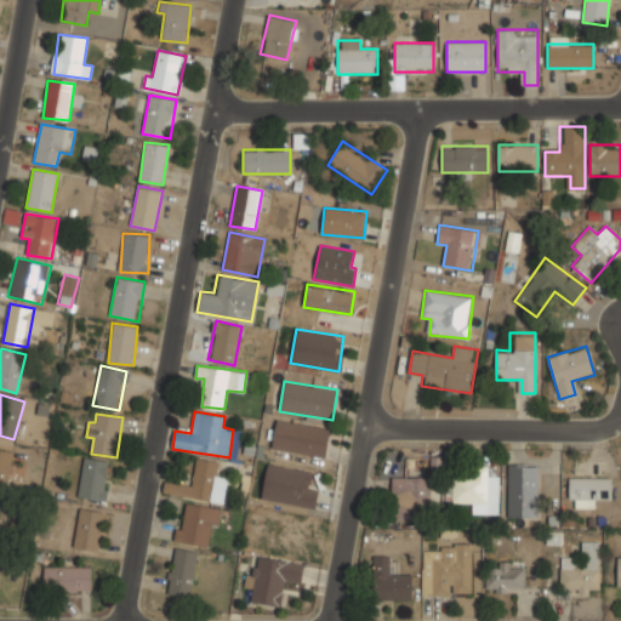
[(324,459),(330,429),(277,419),(272,448),(324,459)]
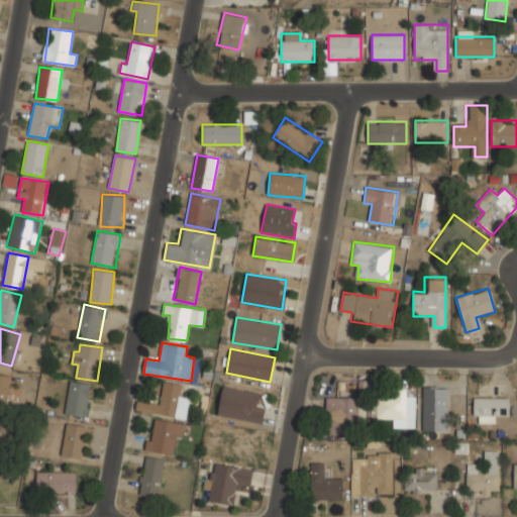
[(0,408),(5,409),(11,377),(0,375),(0,408)]
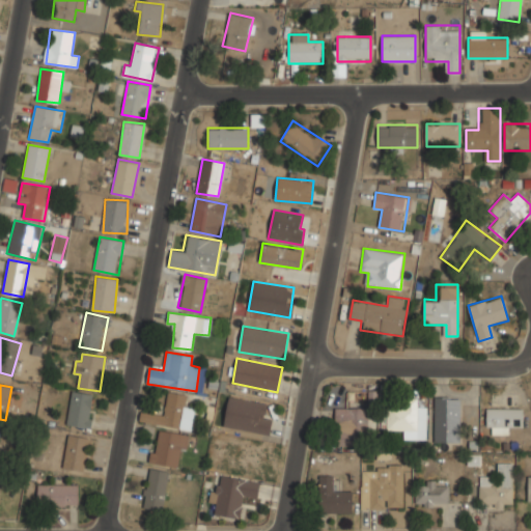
[(140,422),(182,427),(186,393),(168,391),(165,415),(141,412),(140,422)]
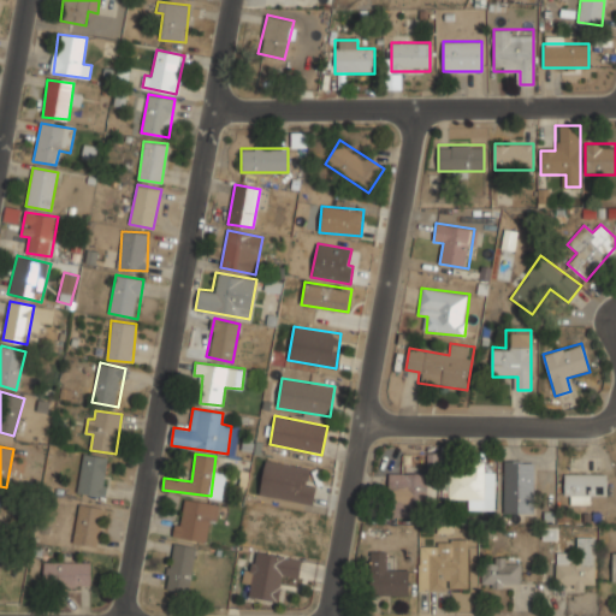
[(81,495),(107,495),(107,456),(81,456),(81,495)]
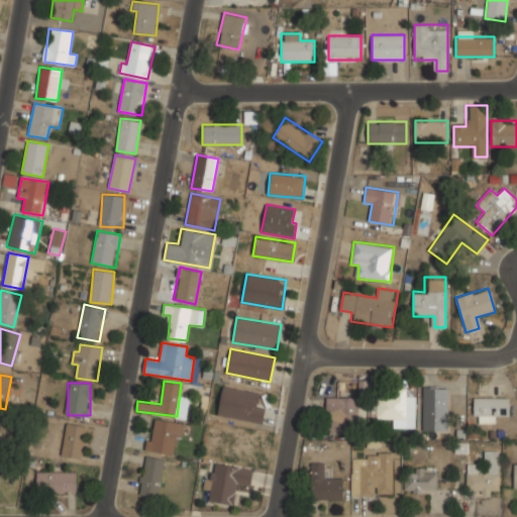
[(255,404),(259,393),(223,386),(217,414),(262,423),(265,406),(255,404)]
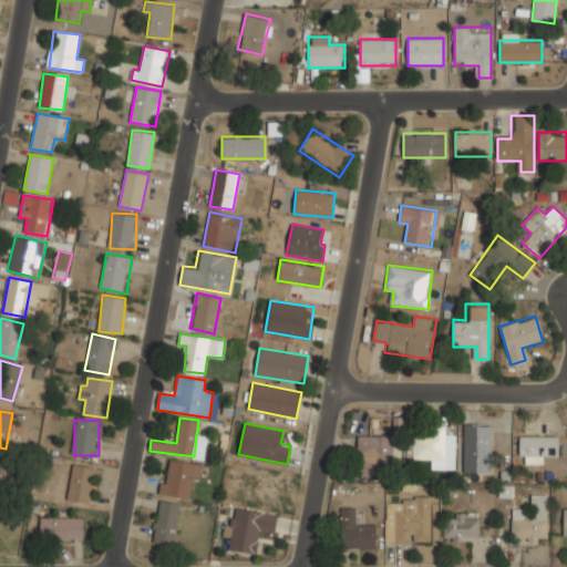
[(491,424),(464,424),(464,473),(491,473),(491,424)]
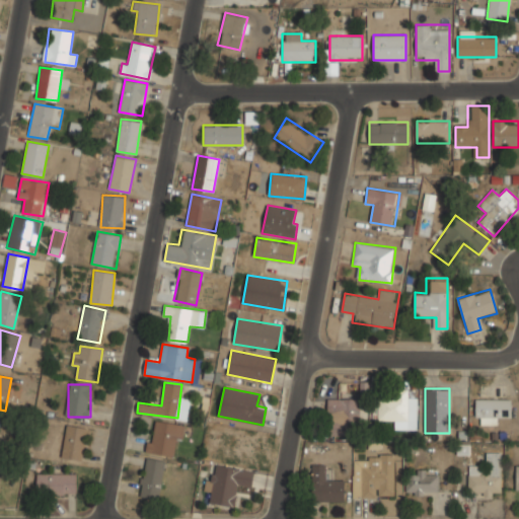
[(395,430),(416,430),(416,399),(408,399),(408,389),(396,389),(396,397),(378,397),(378,421),(395,421),(395,430)]
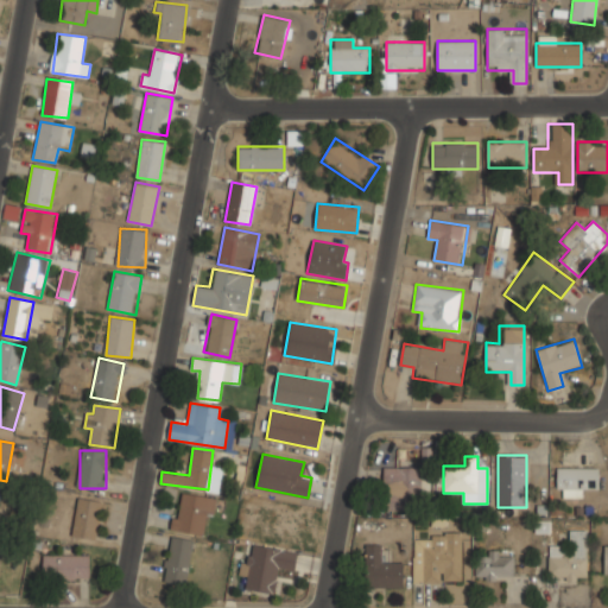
[(586,488),(597,488),(597,467),(557,467),(557,498),(586,498),(586,488)]
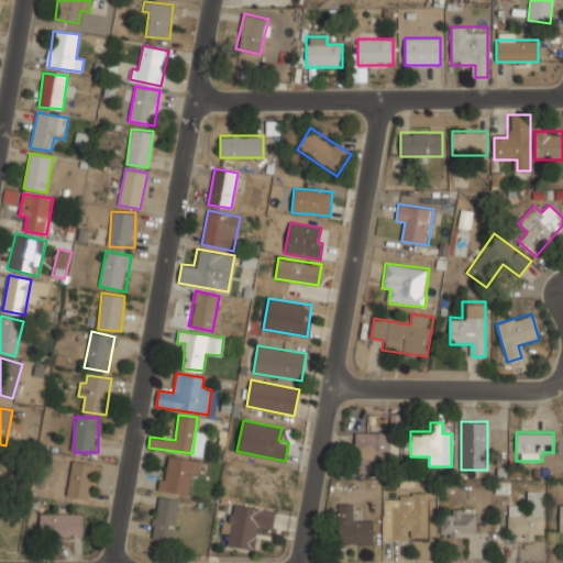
[(388,434),(355,434),(355,473),(388,473),(388,434)]
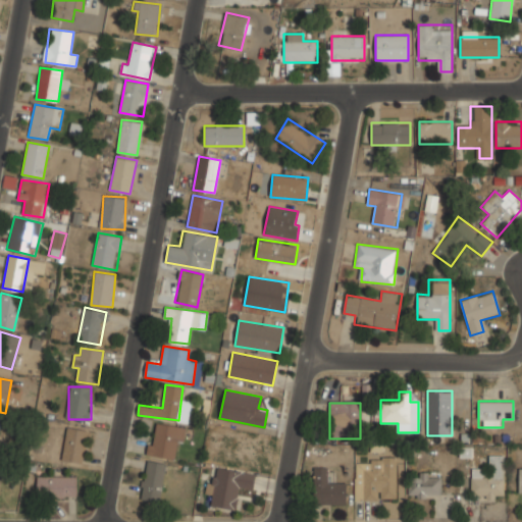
[(183,427),(154,422),(148,455),(176,460),(183,427)]
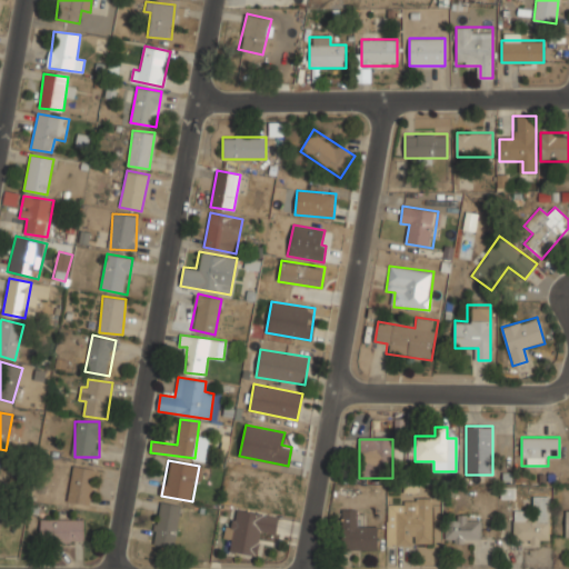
[(67,501),(91,505),(97,468),(73,463),(67,501)]
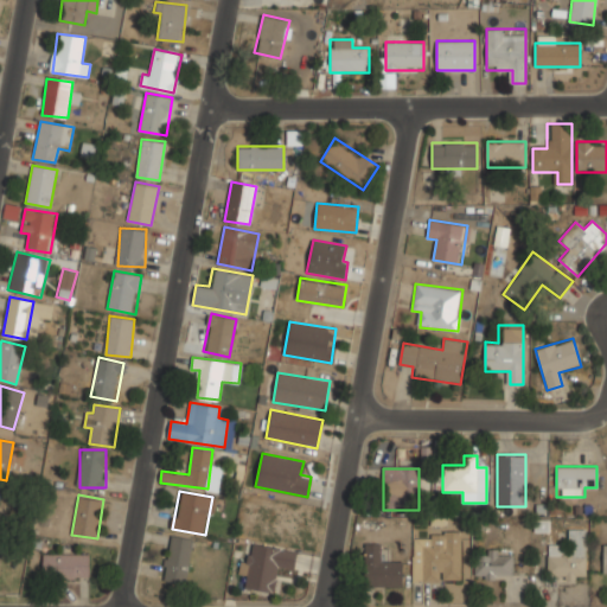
[(586,529),(570,529),(570,544),(548,544),(548,580),(586,580),(586,529)]
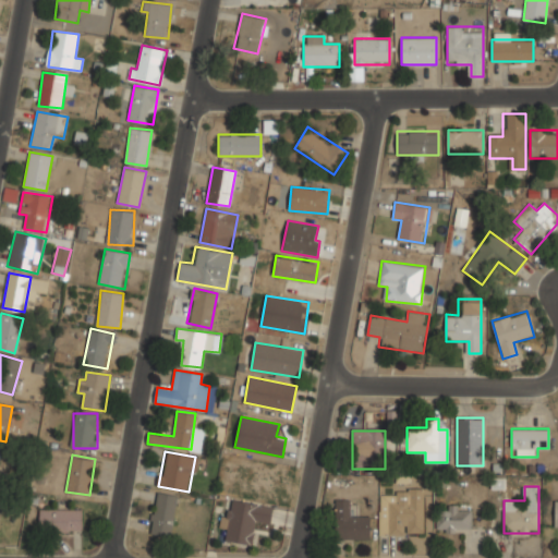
[(424,536),(424,488),(393,488),(393,498),(383,498),(383,536),(424,536)]
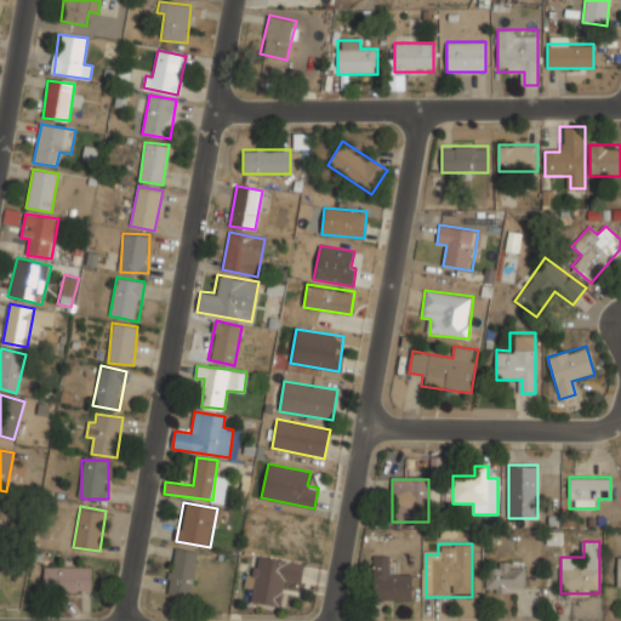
[(197,551),(174,547),(167,594),(191,597),(197,551)]
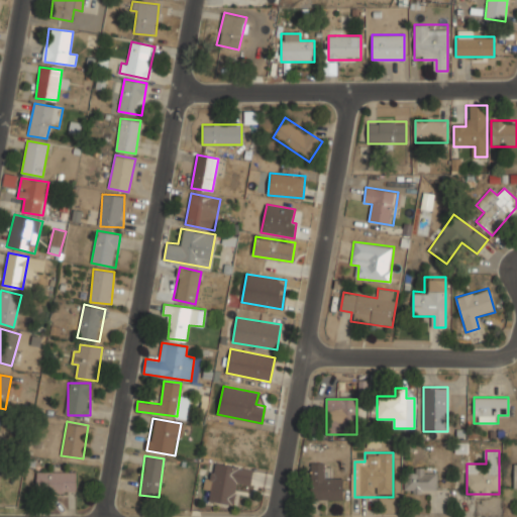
[(209,502),(234,505),(236,485),(250,487),(252,468),(216,463),(215,475),(206,474),(204,489),(211,490),(209,502)]
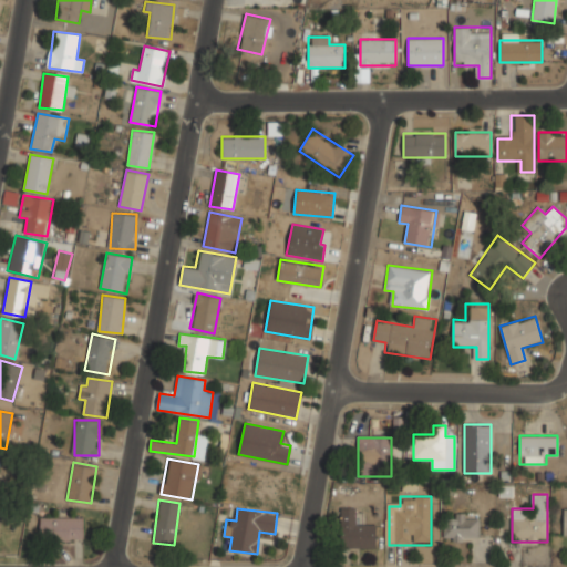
[(444,540),(478,540),(478,514),(444,514),(444,540)]
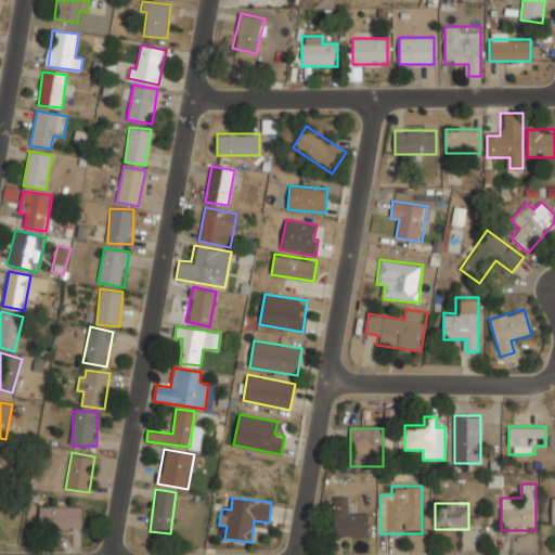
[(39,530),(81,530),(81,506),(39,506),(39,530)]
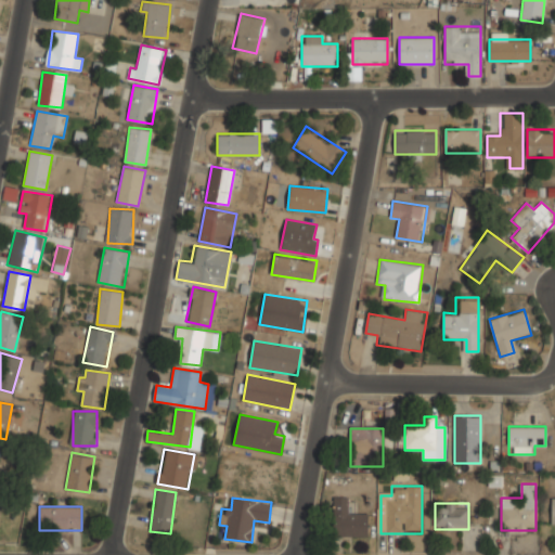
[(334,537),(368,537),(368,511),(334,511),(334,537)]
